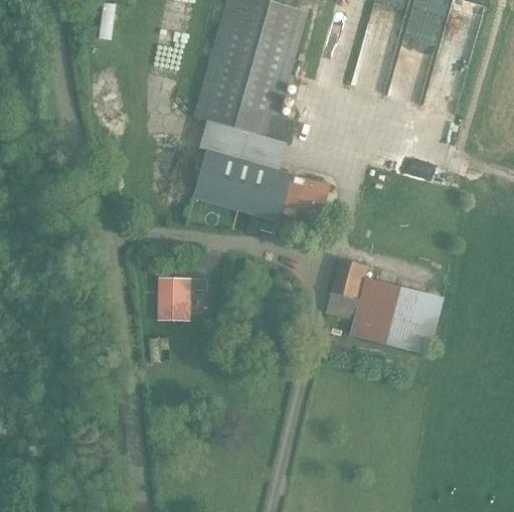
[(115,35),(118,0),(105,0),(102,35),(115,35)]
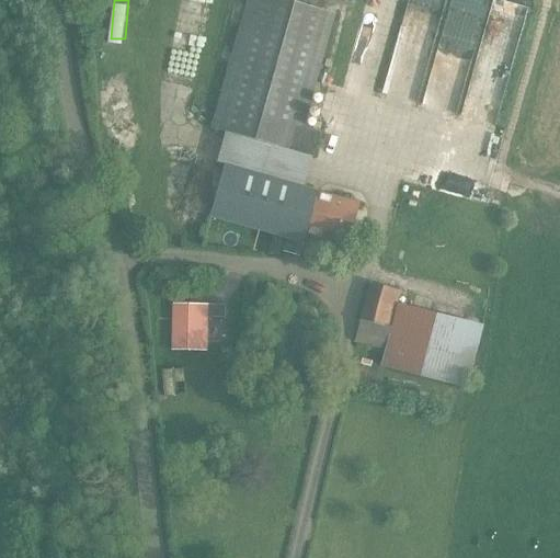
[(304,185),(312,155),(313,155),(321,129),(303,124),(335,11),(296,0),(247,0),(212,126),(225,129),(216,161),(225,162),(209,214),(287,236),(284,248),(299,253),(305,231),(347,243),(360,202),(304,185)]
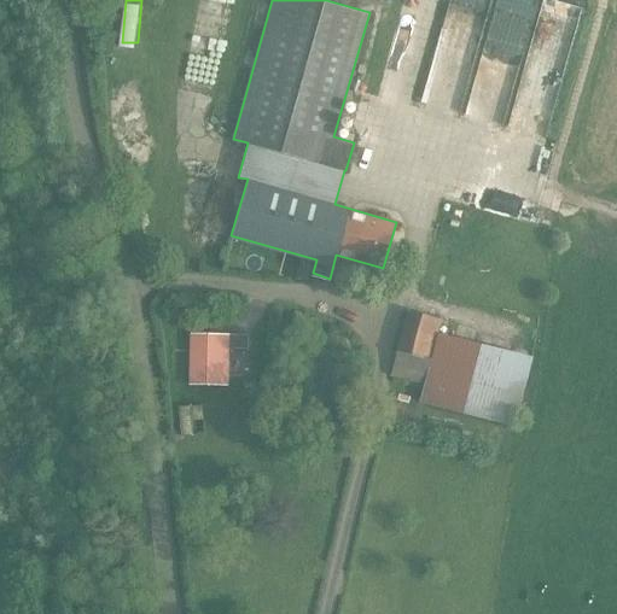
[(437,35),(438,0),(403,0),(402,34),(437,35)]
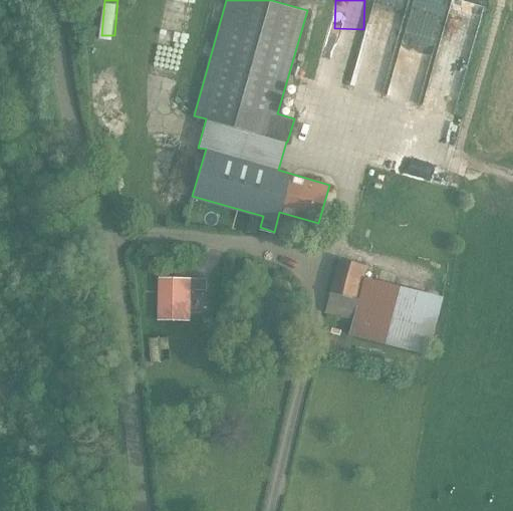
[(354,87),(387,93),(399,29),(367,23),(354,87)]
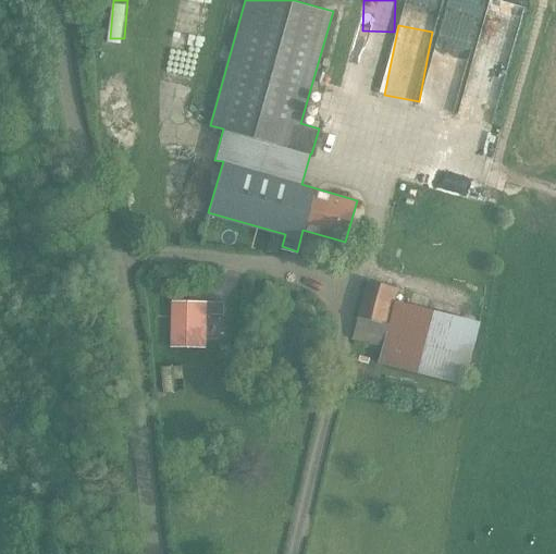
[(94,35),(93,47),(102,47),(102,36),(94,35)]
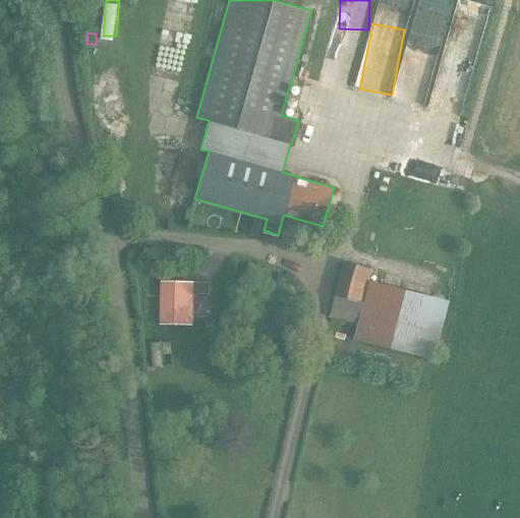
[(449,300),(368,280),(372,268),(344,261),(329,315),(357,323),(354,339),(434,360),(449,300)]
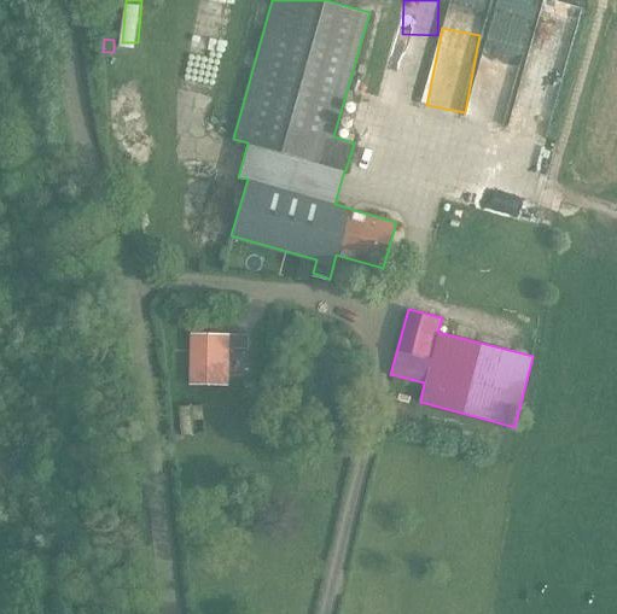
[(191,332),(190,382),(228,384),(230,333),(191,332)]
